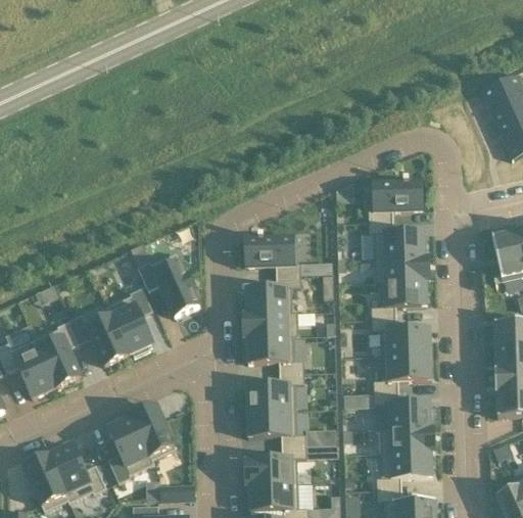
[(481,90),(480,91),(488,108),(522,92),(522,85),(518,74),(516,75),(517,75),(482,91),(481,90)]
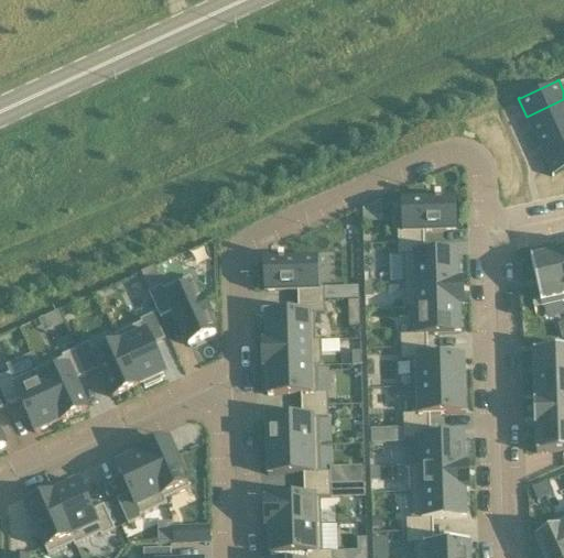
[(563,99),(527,117),(534,135),(563,121),(563,99)]
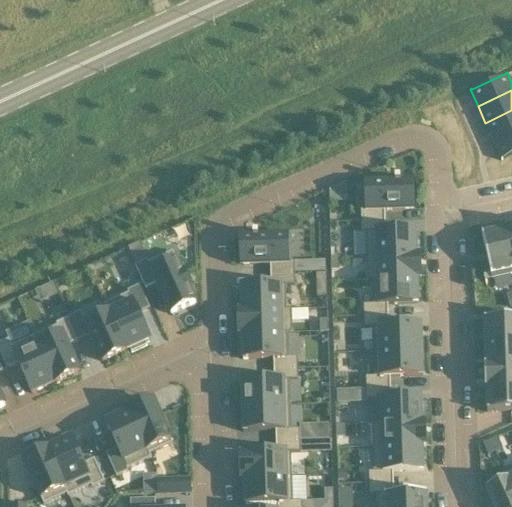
[(511,110),(485,123),(493,139),(511,130),(511,110)]
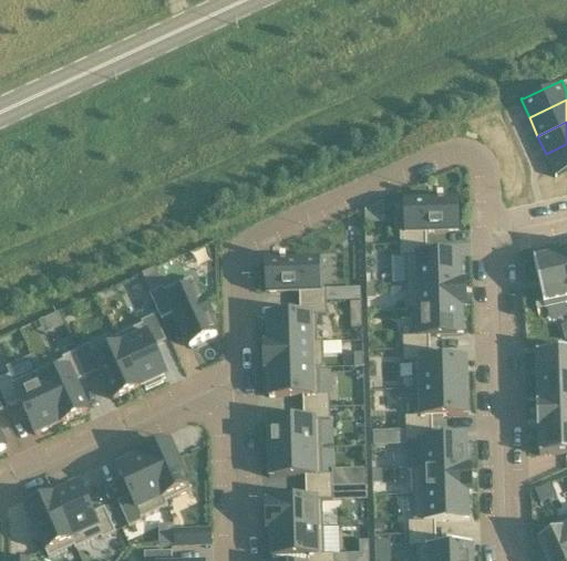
[(566,144),(546,154),(555,174),(556,173),(566,166),(566,144)]
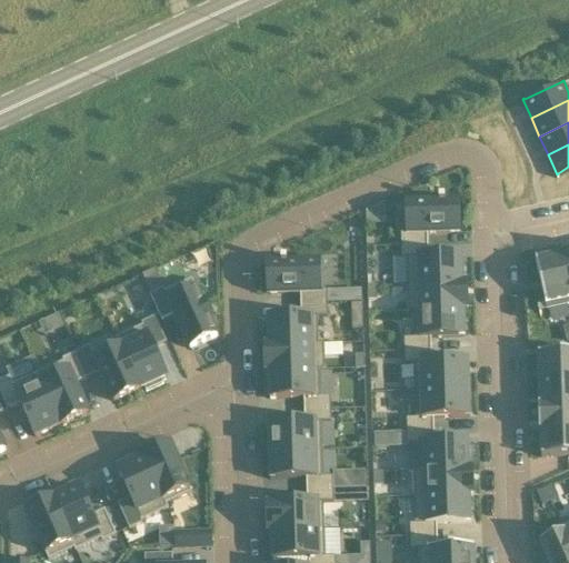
[(402,229),(400,229),(401,241),(428,241),(427,229),(458,228),(458,198),(445,198),(445,195),(439,195),(439,198),(402,199),(402,229)]
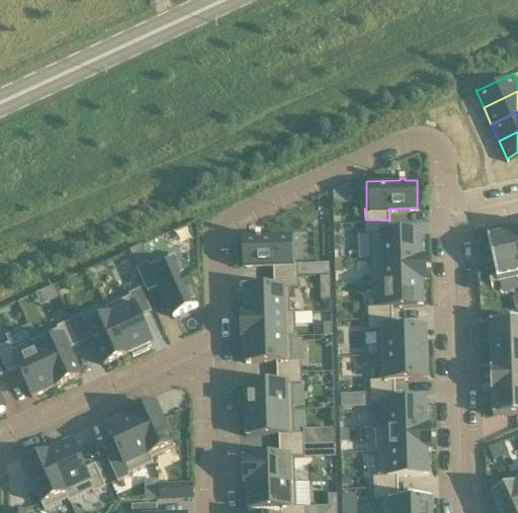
[(365,232),(357,232),(358,256),(370,255),(370,256),(421,255),(421,254),(421,230),(390,231),(390,220),(365,220),(365,232)]
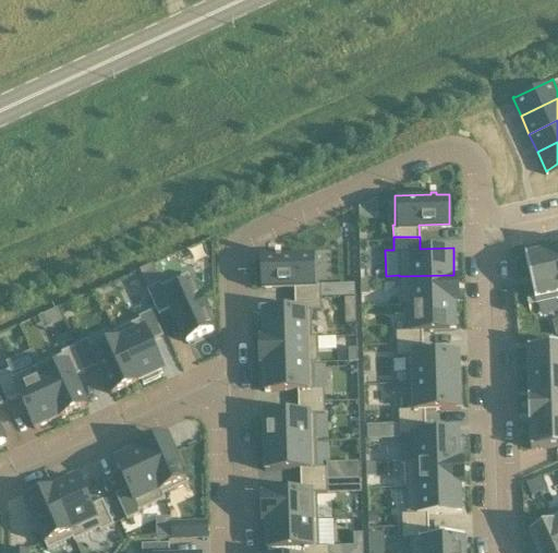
[(557,242),(548,245),(549,247),(550,247),(557,280),(557,242)]
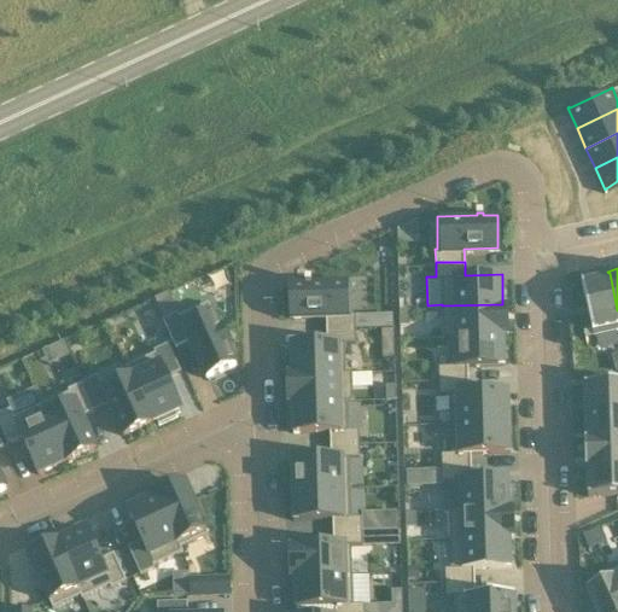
[(608,273),(581,279),(594,332),(617,326),(617,310),(610,273),(608,273)]
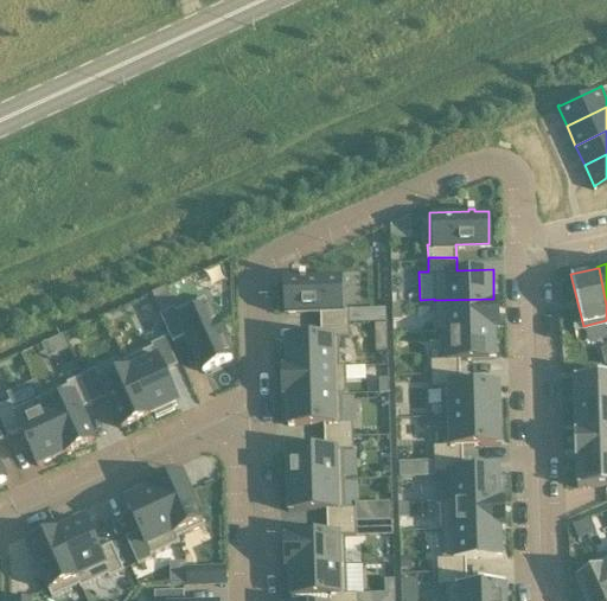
[(345,275),(286,276),(287,308),(320,308),(320,320),(349,320),(349,306),(346,306),(345,275)]
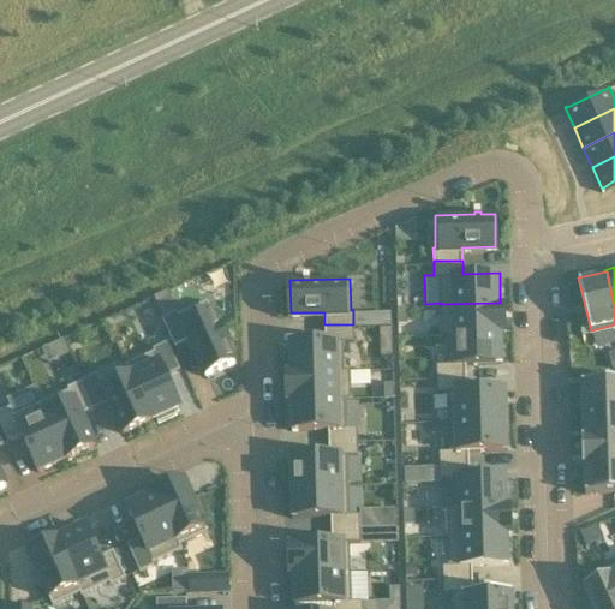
[(204,372),(234,359),(228,344),(231,342),(221,323),(219,324),(207,298),(178,311),(177,309),(162,316),(174,342),(187,336),(204,372)]
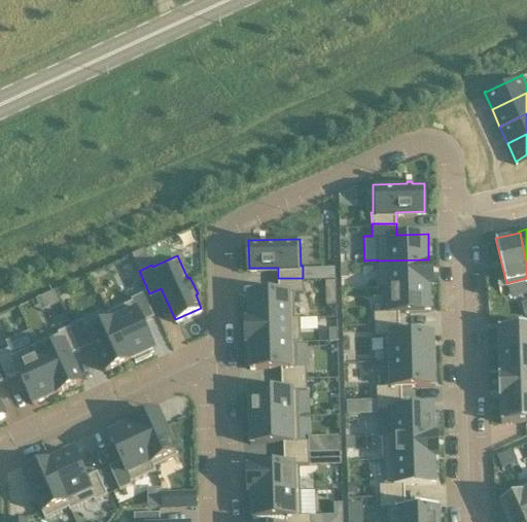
[(428,259),(377,261),(378,285),(383,285),(383,284),(429,283),(429,284),(431,284),(431,258),(428,258),(428,259)]
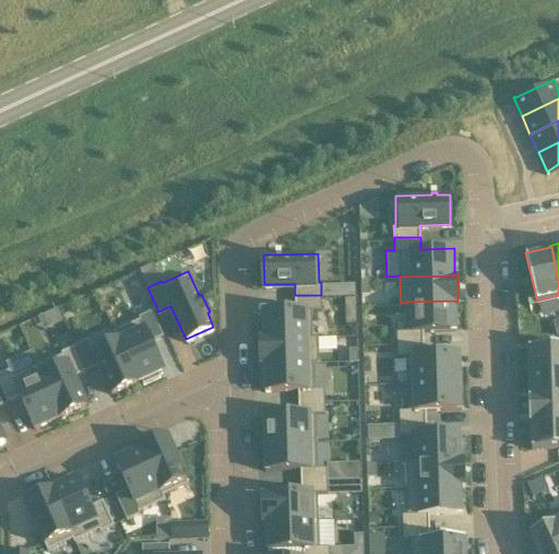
[(370,278),(360,278),(361,291),(370,291),(370,278)]
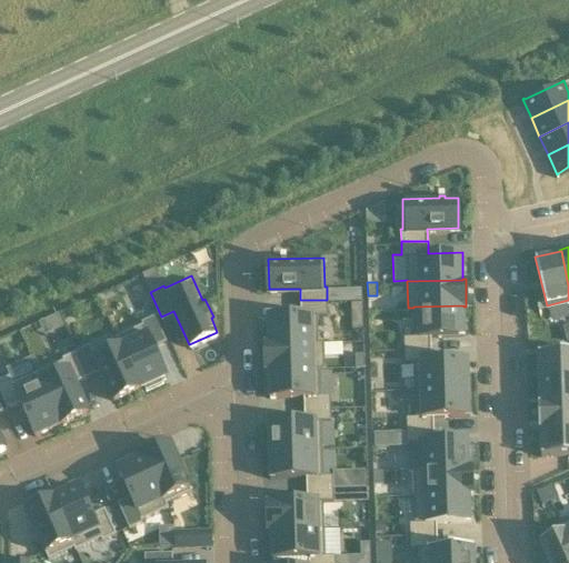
[(361,284),(350,285),(350,299),(362,299),(361,284)]
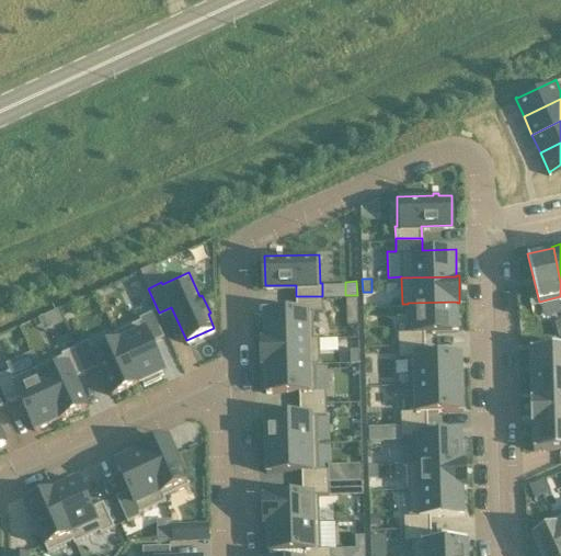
[(296,308),(263,309),(264,337),(313,336),(313,335),(313,308),(323,308),(322,296),(296,296),(296,308)]
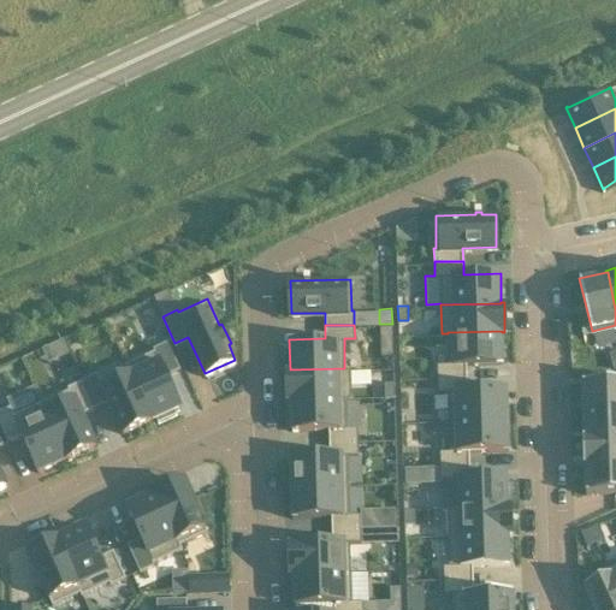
[(448,362),(437,362),(438,375),(467,375),(466,362),(503,361),(502,332),(502,331),(448,332),(448,333),(448,362)]
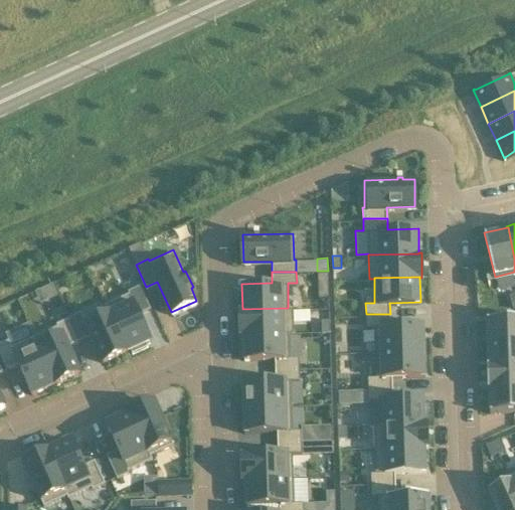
[(129,291),(106,302),(127,349),(131,347),(132,351),(148,344),(146,340),(151,338),(139,312),(151,307),(140,284),(128,289),(129,291)]
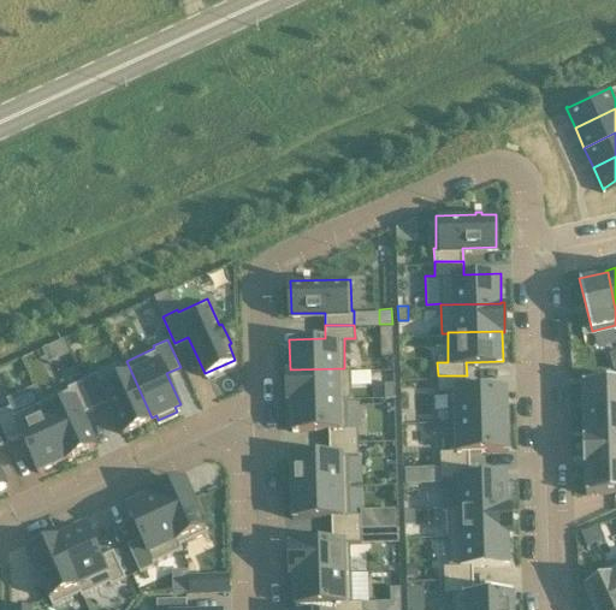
[(96,372),(82,378),(95,406),(108,400),(123,430),(152,418),(126,361),(98,374),(96,372)]
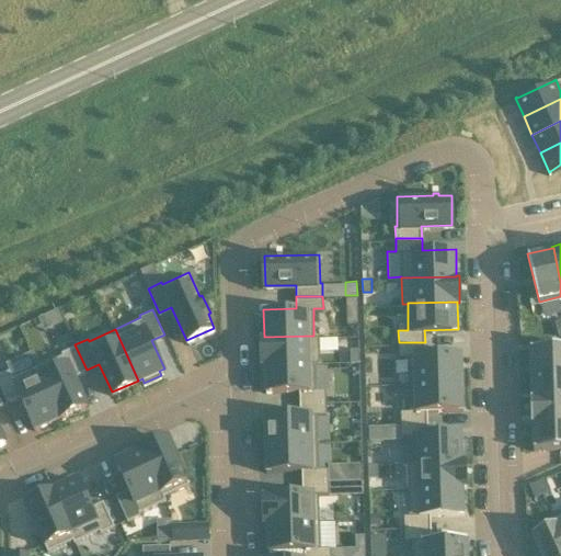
[(264,337),(262,337),(263,363),(265,363),(265,362),(315,361),(315,362),(320,362),(319,335),(313,335),(313,336),(264,337)]
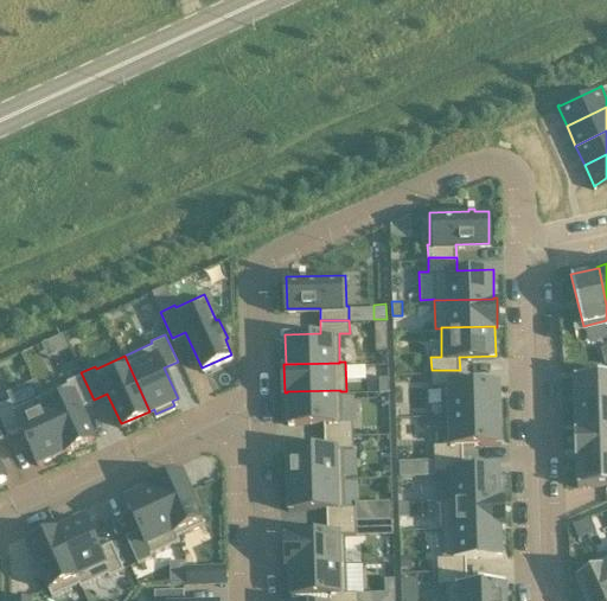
[(460,370),(432,370),(432,377),(432,384),(442,383),(443,413),(500,411),(499,381),(460,383),(460,370)]
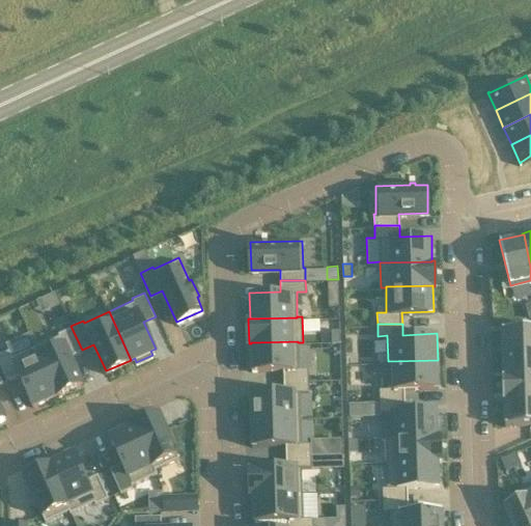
[(71,355),(82,350),(71,326),(58,332),(59,334),(35,344),(57,393),(82,382),(71,355)]
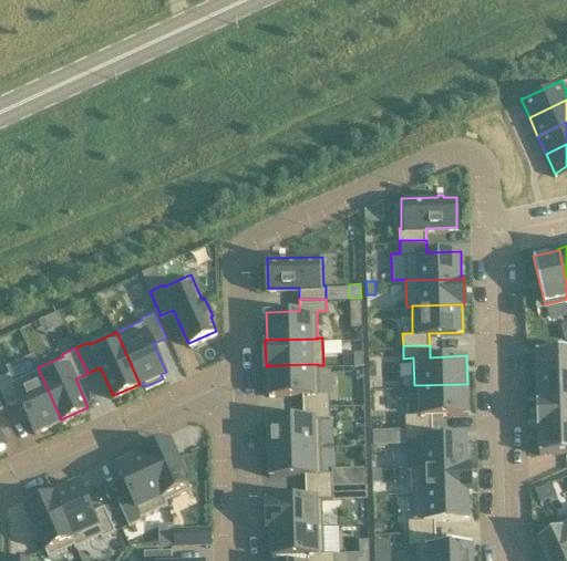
[(566,347),(536,349),(537,375),(566,373),(566,347)]
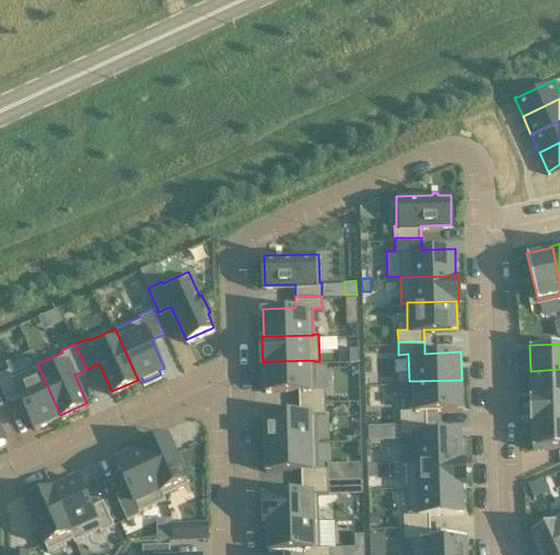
[(358,346),(349,346),(349,359),(359,359),(358,346)]
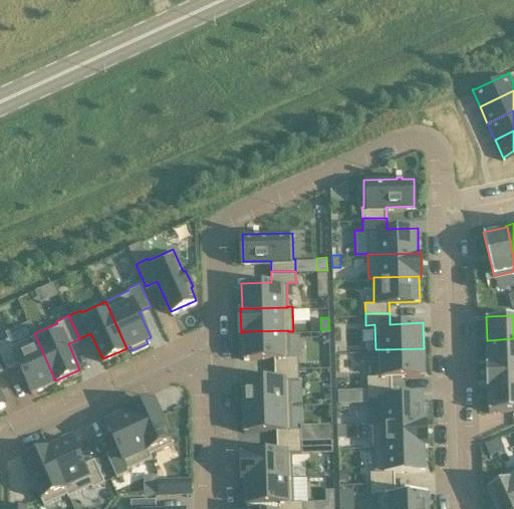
[(9,337),(0,340),(0,351),(6,365),(18,360),(31,391),(55,380),(34,333),(28,319),(5,329),(6,330),(9,337)]
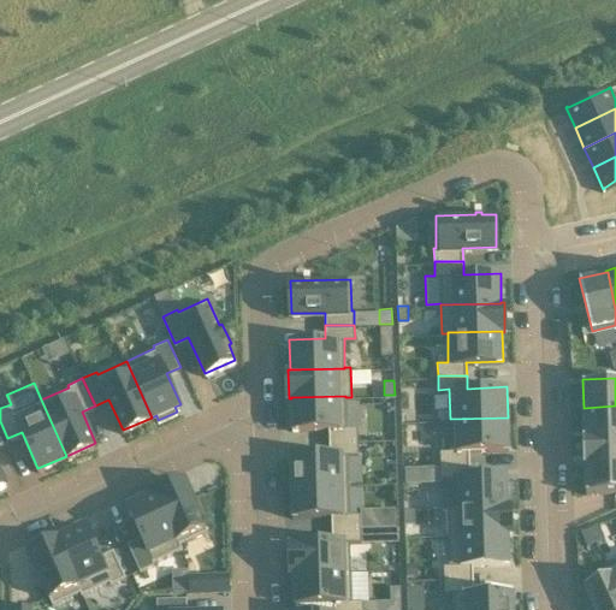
[(345,396),(291,397),(291,398),(292,427),(329,426),(329,439),(357,439),(357,425),(347,426),(345,397),(345,396)]
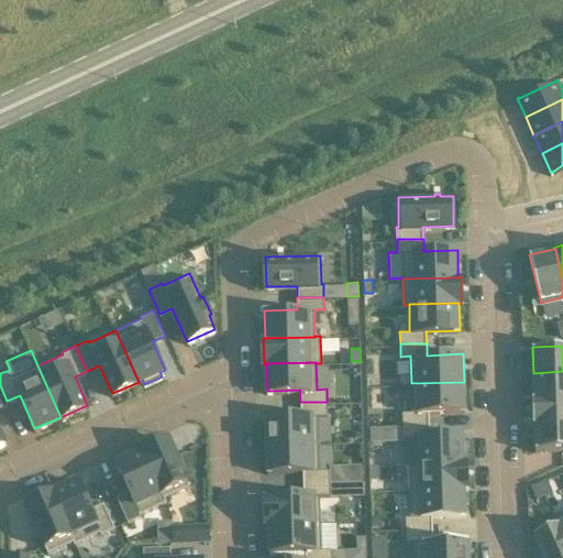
[(562,371),(533,373),(533,397),(533,398),(562,396),(562,371)]
